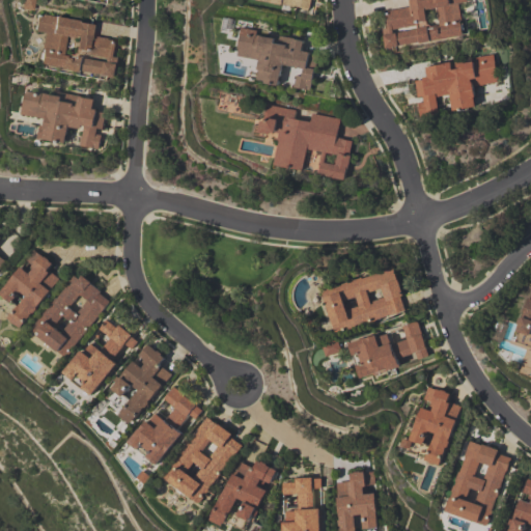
[(21,0),(32,0),(31,9),(20,8),(21,0)]
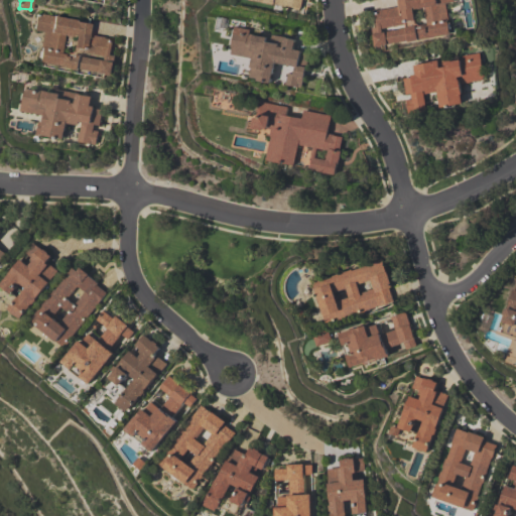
[(302,0),(301,8),(299,8),(299,10),(293,9),(294,6),(286,5),(286,6),(271,3),(270,4),(262,3),(262,2),(252,0),(302,0)]
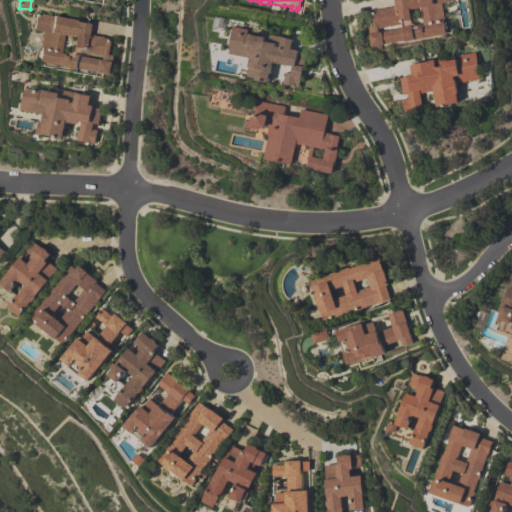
[(442,3),(445,19),(444,19),(446,33),(406,41),(405,39),(373,45),(370,27),(374,27),(371,11),(374,11),(374,10),(395,6),(393,0),(450,0),(451,1),(442,3)]
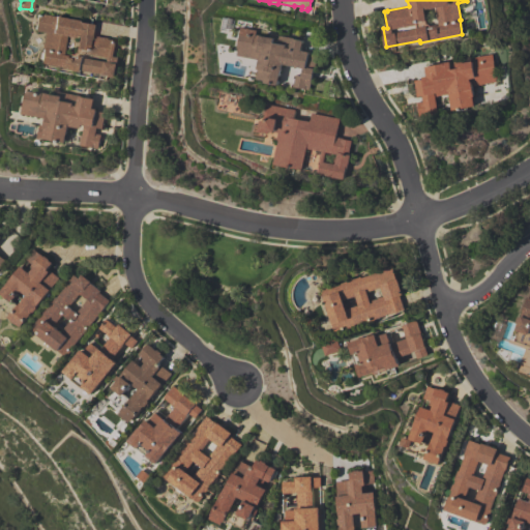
[(91,25),(87,43),(89,43),(90,35),(116,39),(115,42),(116,42),(114,56),(119,57),(115,77),(81,70),(38,63),(40,51),(38,51),(42,32),(32,31),(36,12),(77,20),(77,22),(91,25)]
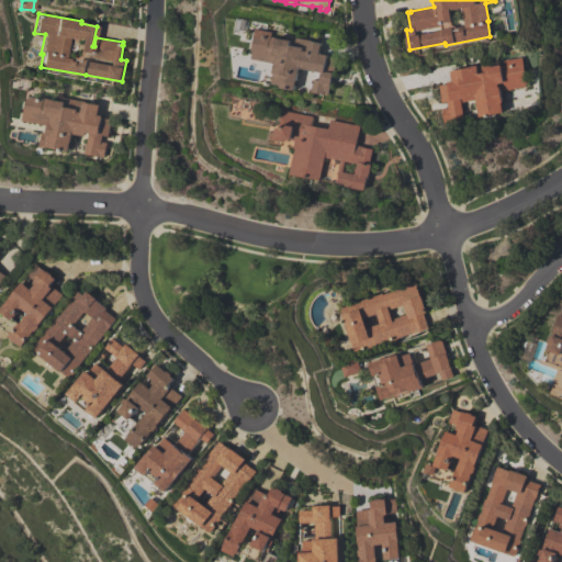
[(322,43),(321,53),(328,55),(327,56),(337,58),(329,96),(311,92),(314,79),(319,80),(322,72),(300,68),(295,90),(280,88),(281,85),(273,83),(274,74),(272,74),(274,63),(251,58),(253,51),(250,51),(255,29),(271,32),(270,36),(287,40),(288,35),(310,40),(310,41),(322,43)]
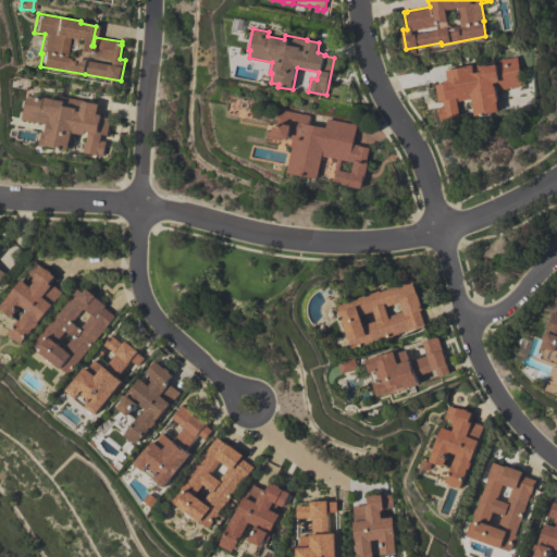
[(446,70),(467,66),(466,65),(485,62),(486,65),(499,63),(499,60),(517,57),(523,85),(497,90),(499,102),(498,102),(500,111),(475,115),(472,98),(460,100),(459,97),(457,98),(461,119),(442,122),(438,108),(445,106),(444,100),(438,101),(435,84),(444,83),(444,81),(448,79),(446,70)]
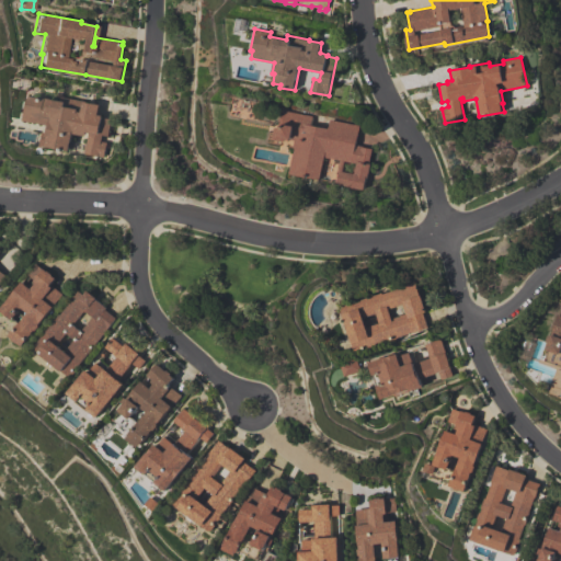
[(100,104),(99,114),(103,115),(102,117),(111,118),(109,136),(103,135),(102,141),(107,142),(105,157),(86,153),(90,133),(87,133),(87,136),(73,134),(70,150),(41,145),(43,132),(48,133),(49,125),(23,121),(27,95),(42,98),(43,96),(59,100),(60,96),(83,101),(100,104)]
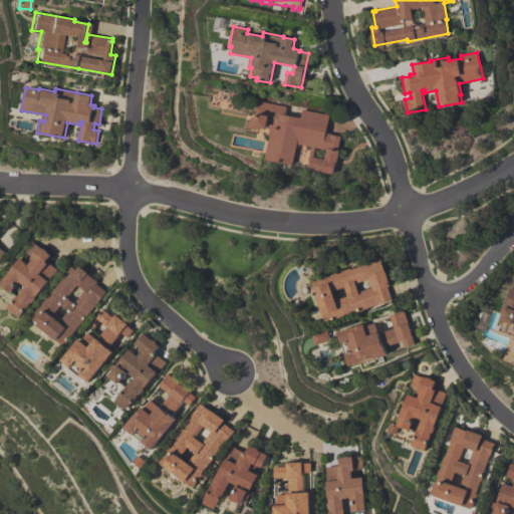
[(334,173),(309,169),(311,158),(310,158),(312,147),(298,144),(294,165),(265,159),(270,136),(269,136),(270,129),(266,127),(266,129),(263,129),(263,130),(251,127),(253,117),(257,117),(258,114),(255,113),(258,100),(286,105),(284,114),(300,117),(302,108),(330,114),(326,132),(333,134),(333,135),(341,136),(338,150),(340,151),(337,163),(336,163),(334,173)]
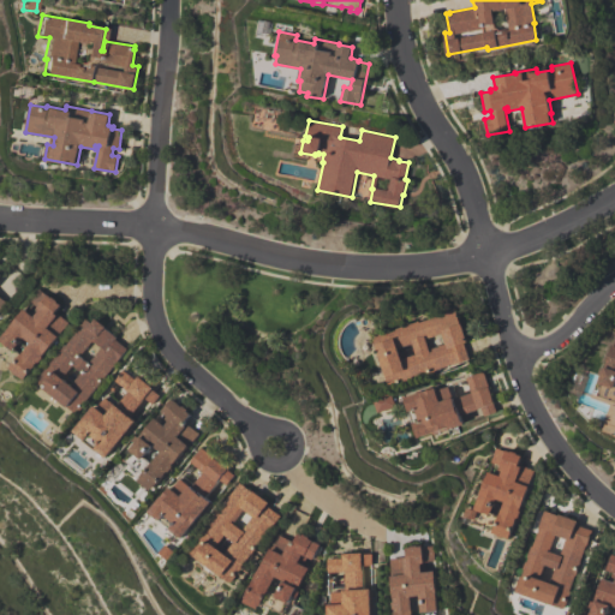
[(70,322),(46,352),(48,353),(39,365),(37,364),(24,380),(21,376),(19,376),(13,372),(15,371),(11,368),(31,342),(24,338),(15,351),(0,340),(25,309),(31,314),(37,306),(29,299),(39,287),(48,294),(49,294),(53,297),(53,296),(59,300),(58,302),(61,304),(57,311),(70,322)]
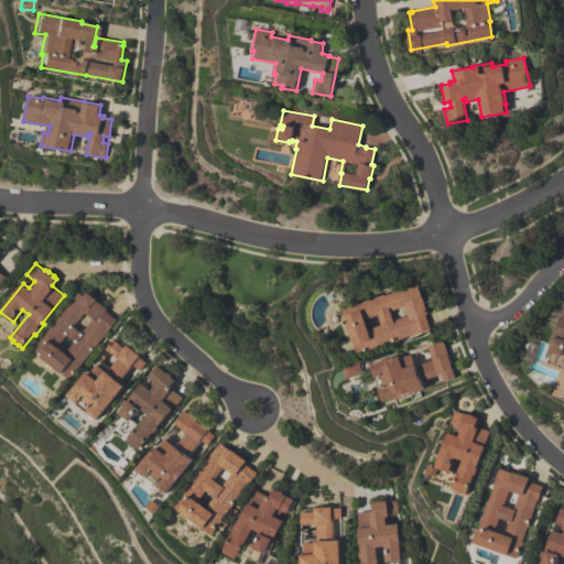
[(344,308),(357,303),(358,304),(364,302),(364,301),(370,299),(371,300),(375,299),(375,297),(384,294),(384,295),(402,289),(402,288),(418,282),(422,296),(423,296),(430,313),(426,315),(431,328),(359,354),(344,308)]
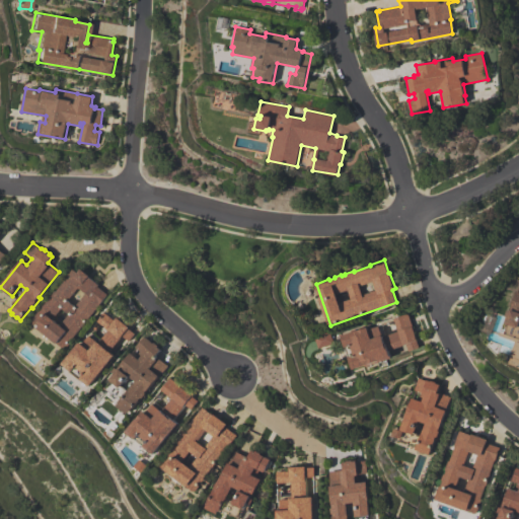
[(107,294),(73,337),(74,338),(65,350),(29,321),(39,310),(40,311),(43,307),(42,306),(55,290),(56,291),(64,281),(63,280),(72,268),(77,273),(81,268),(89,275),(88,277),(98,284),(97,286),(107,294)]
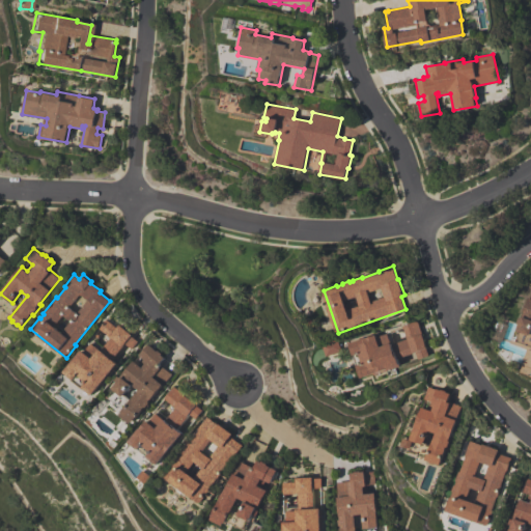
[(530,335),(519,331),(521,324),(518,323),(519,317),(522,318),(529,298),(530,298),(530,335)]
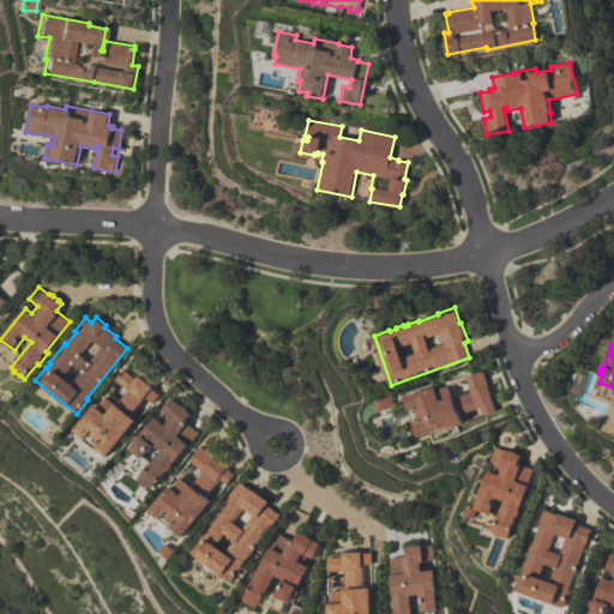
[(73,429),(94,403),(97,405),(104,396),(114,403),(115,402),(116,403),(127,389),(115,380),(124,369),(136,378),(138,374),(152,386),(151,389),(160,395),(152,403),(145,397),(131,415),(138,421),(118,445),(116,444),(107,457),(95,447),(100,441),(90,433),(85,439),(73,429)]
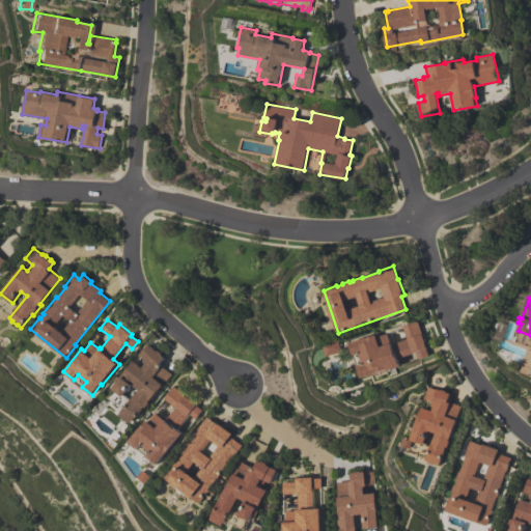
[(362,378),(358,365),(363,363),(360,354),(355,356),(350,342),(366,337),(367,338),(376,334),(376,337),(388,333),(392,344),(408,339),(402,326),(417,320),(429,356),(418,360),(415,352),(413,353),(397,358),(400,366),(375,374),(375,373),(362,378)]
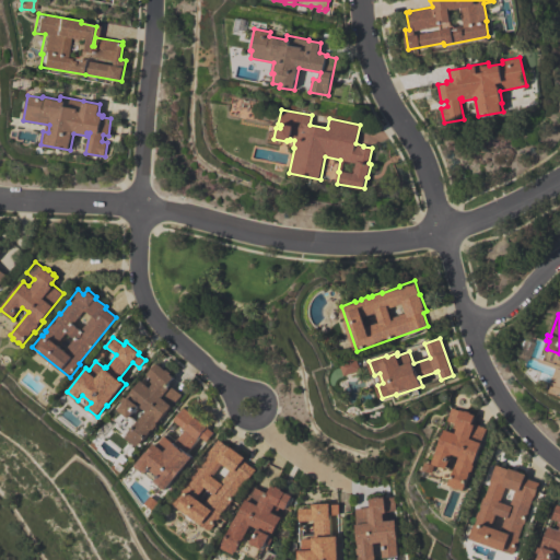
[(341,363),(358,358),(362,370),(346,375),(341,363)]
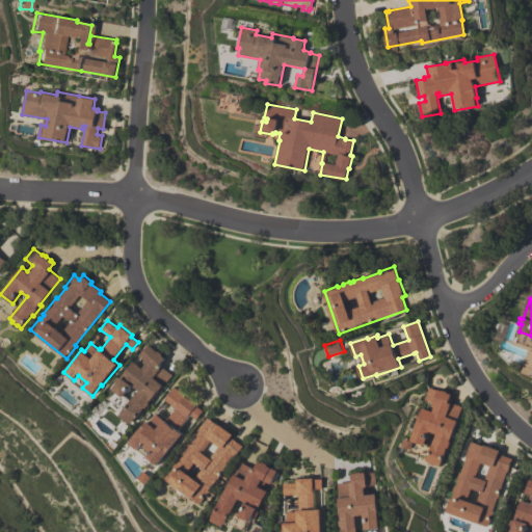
[(171,374),(153,399),(154,400),(143,413),(142,411),(133,423),(132,422),(130,424),(121,416),(123,414),(122,413),(139,391),(133,384),(123,397),(113,389),(117,383),(115,380),(118,376),(121,378),(134,361),(139,365),(144,360),(139,355),(149,344),(158,351),(159,350),(163,354),(162,355),(165,357),(160,365),(171,374)]
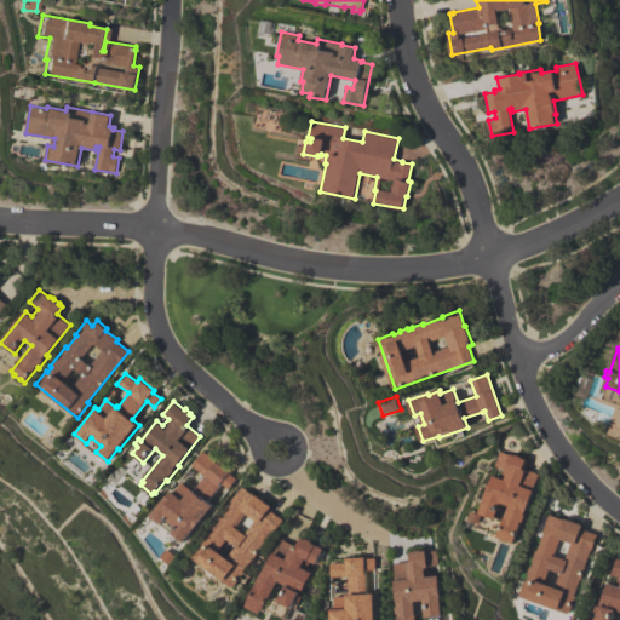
[(230,472),(230,474),(237,478),(229,489),(222,483),(207,501),(214,506),(195,532),(193,529),(184,541),(172,533),(177,527),(167,520),(162,526),(150,516),(164,499),(164,500),(172,491),(173,492),(182,482),(193,491),(205,475),(191,465),(204,451),(230,472)]
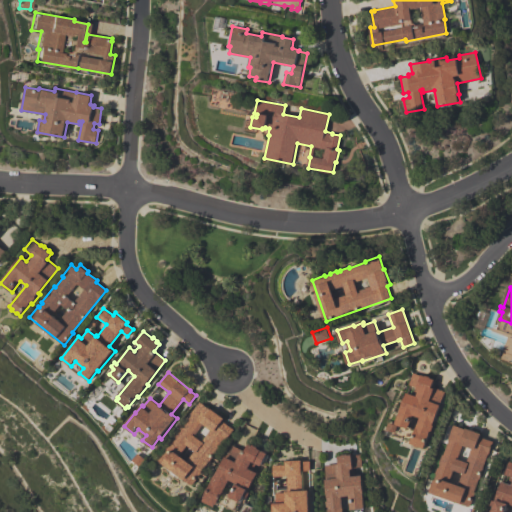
[(445,390),(440,404),(441,404),(435,421),(437,421),(432,435),(430,435),(426,448),(421,446),(421,447),(416,445),(416,444),(412,443),(420,417),(414,415),(410,428),(396,423),(407,392),(413,394),(416,387),(408,384),(412,372),(421,375),(421,374),(425,376),(425,375),(431,377),(430,378),(434,379),(432,386),(445,390)]
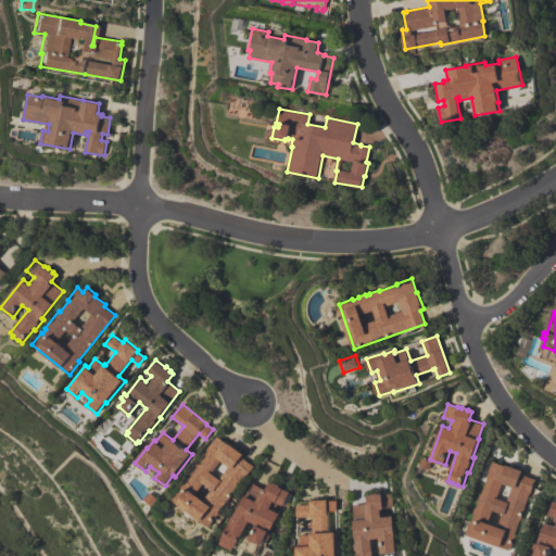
[(210,527),(171,498),(179,487),(180,488),(185,482),(184,481),(188,476),(188,477),(191,472),(190,471),(197,464),(198,464),(207,450),(206,449),(216,436),(228,444),(229,443),(243,454),(241,457),(254,466),(210,527)]
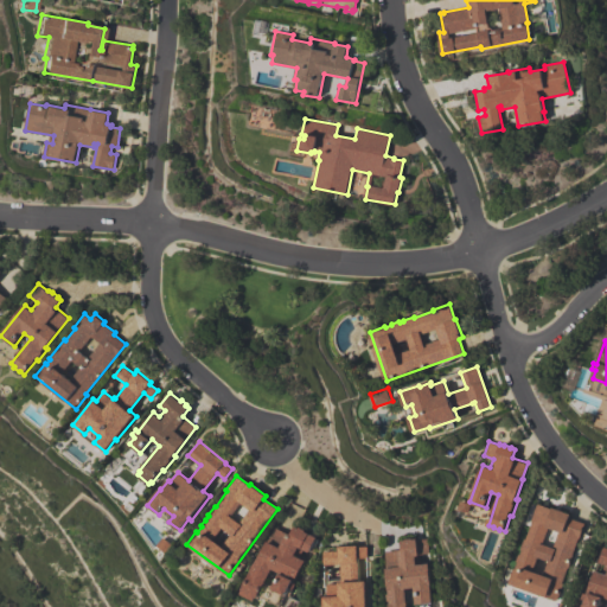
[(464,500),(474,504),(471,512),(460,509),(464,500)]
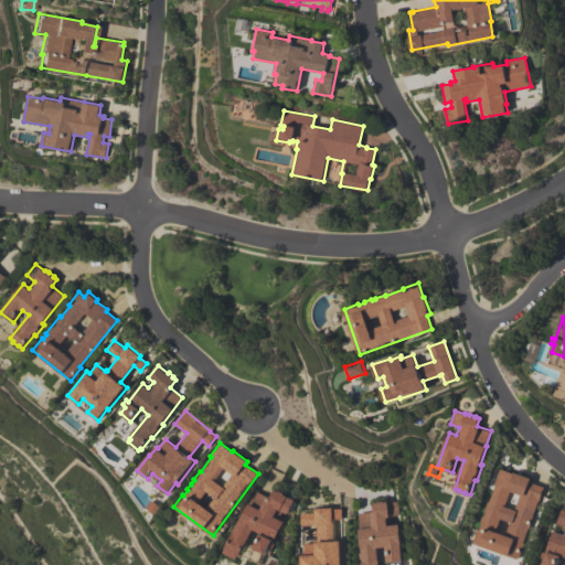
[(473,543),(478,529),(480,530),(482,522),(481,522),(483,515),(484,516),(487,512),(484,511),(488,502),(489,502),(496,484),(494,484),(499,468),(513,473),(514,471),(532,478),(531,481),(545,486),(540,501),(539,501),(533,516),(534,516),(531,529),(529,528),(524,543),(525,543),(520,558),(519,557),(518,558),(473,543)]
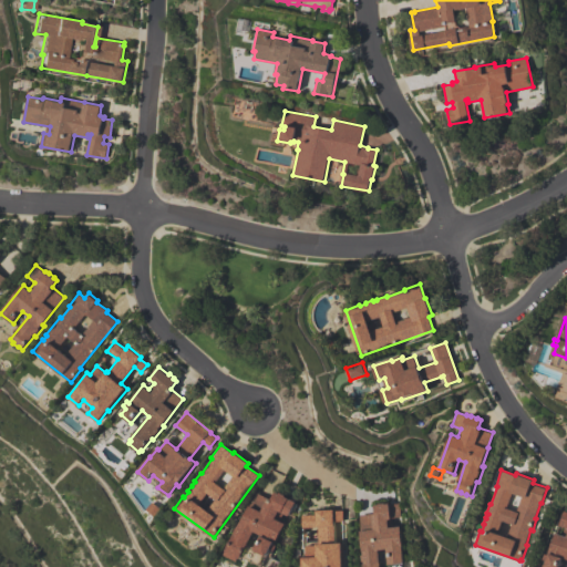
[(256,492),(271,500),(276,492),(279,493),(280,492),(286,495),(286,496),(297,502),(289,516),(284,513),(280,521),(286,524),(276,544),(278,545),(276,550),(271,549),(268,556),(256,549),(264,535),(255,531),(243,557),(241,556),(239,560),(226,555),(228,552),(227,550),(234,537),(233,536),(240,521),(241,522),(256,492)]
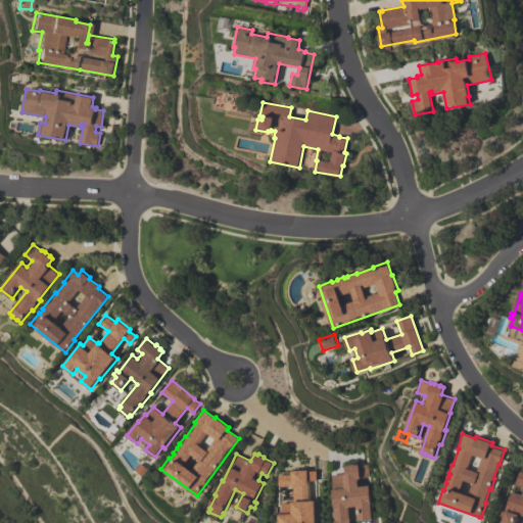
[(141,463),(150,470),(144,477),(136,470),(141,463)]
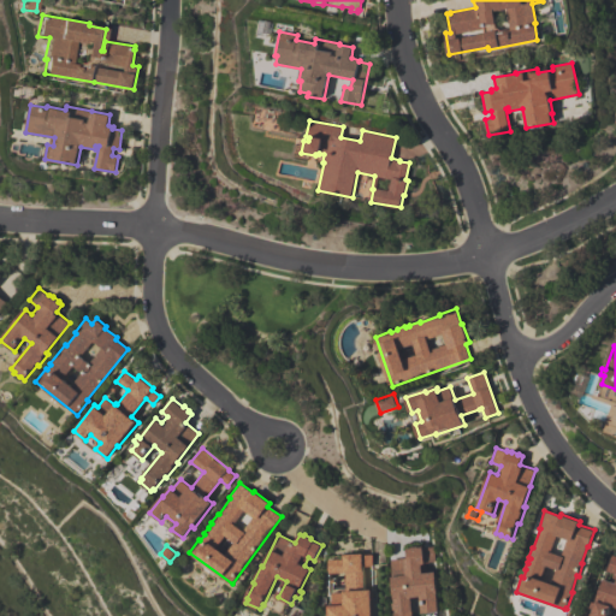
[(421,614),(420,597),(412,597),(413,615),(396,615),(394,615),(391,597),(394,597),(391,576),(392,576),(390,560),(404,557),(404,558),(407,558),(406,548),(412,548),(410,546),(416,546),(418,546),(422,546),(422,548),(433,546),(434,561),(425,562),(426,572),(434,572),(439,611),(421,614)]
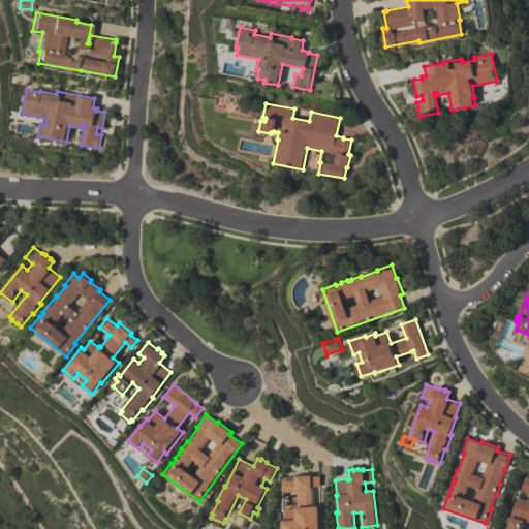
[(319,506),(319,507),(320,507),(320,528),(283,528),(283,520),(286,520),(285,508),(296,508),(296,506),(297,506),(297,492),(283,492),(282,480),(294,479),(294,475),(311,475),(311,476),(319,476),(320,486),(312,487),(312,506),(319,506)]
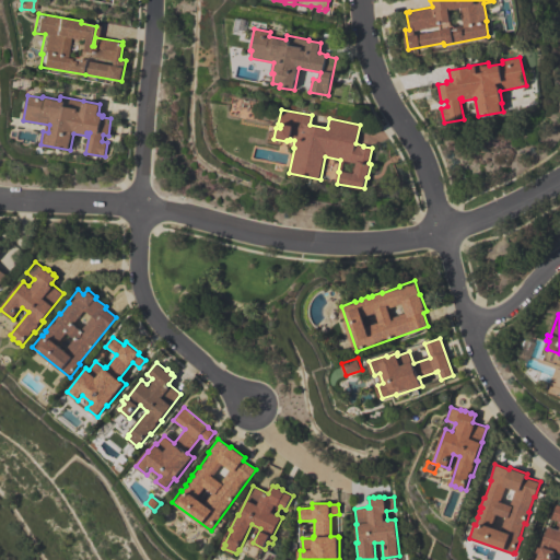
[(559,559),(559,551),(556,550),(551,559),(537,559),(540,553),(537,552),(538,547),(541,548),(549,526),(555,528),(558,521),(552,518),(558,504),(559,504),(559,559)]
